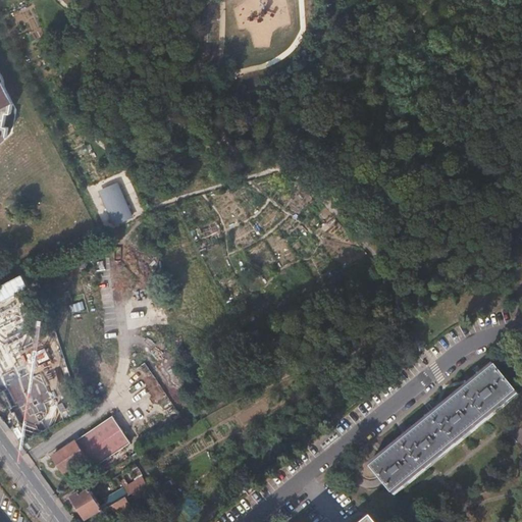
[(0,145),(8,138),(9,126),(6,125),(8,112),(12,112),(14,102),(0,73),(0,145)]
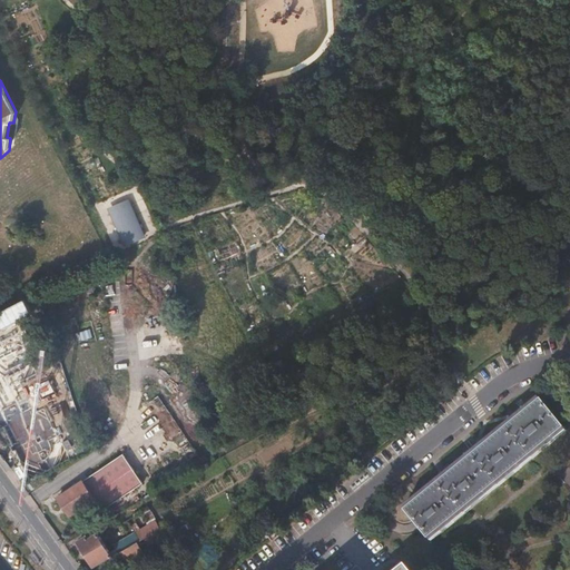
[(130,199),(109,207),(124,243),(144,235),(130,199)]
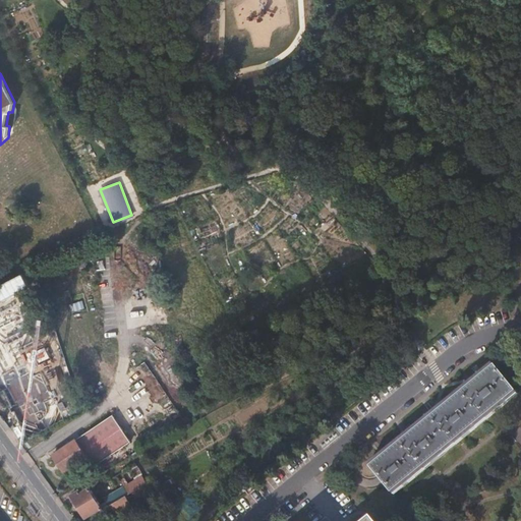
[(60,322),(51,326),(55,334),(64,330),(60,322)]
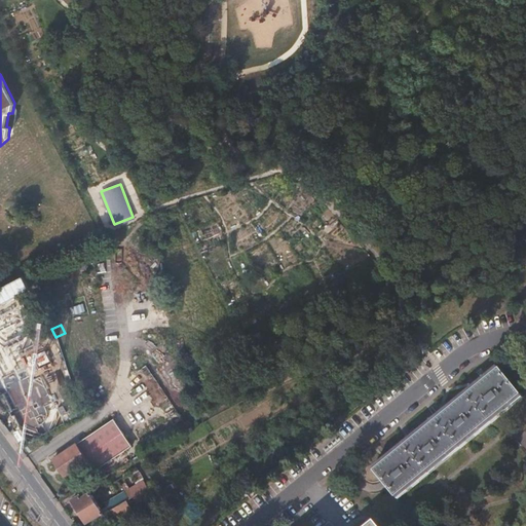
[(67,385),(43,327),(28,333),(51,391),(67,385)]
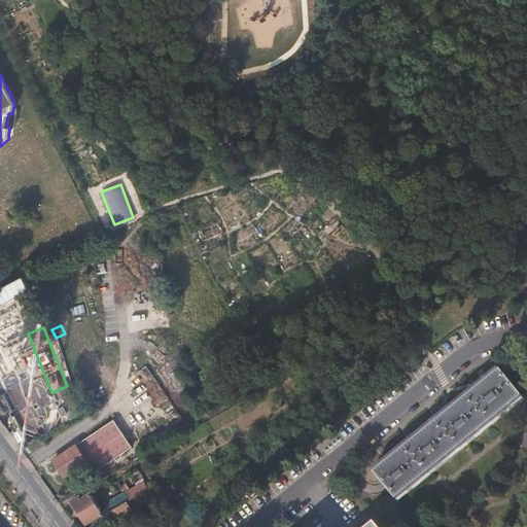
[(525,397),(499,365),(374,469),(400,500),(525,397)]
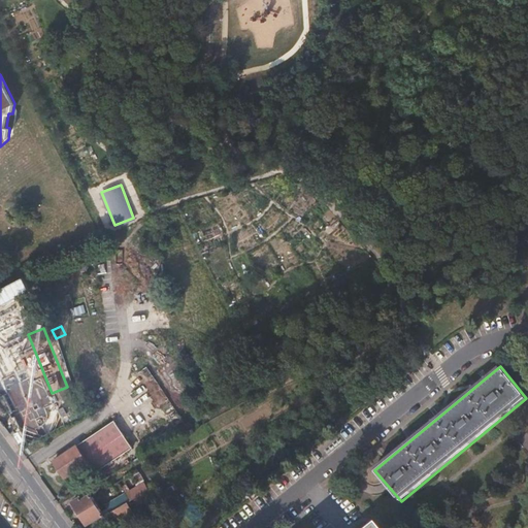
[(18,383),(0,394),(0,407),(5,416),(0,419),(10,433),(34,418),(23,400),(28,397),(18,383)]
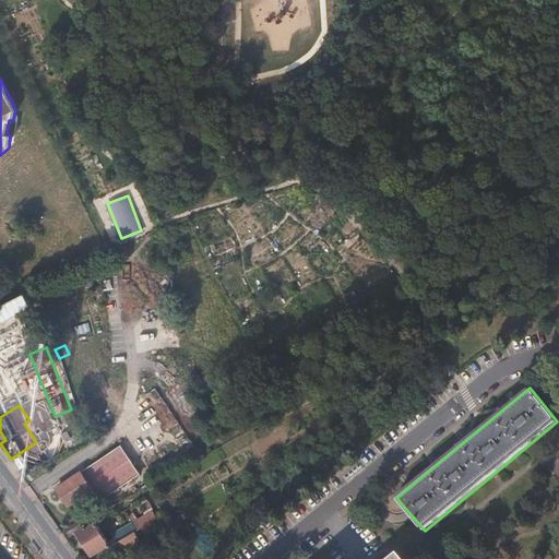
[(100,458),(119,486),(140,472),(120,443),(100,458)]
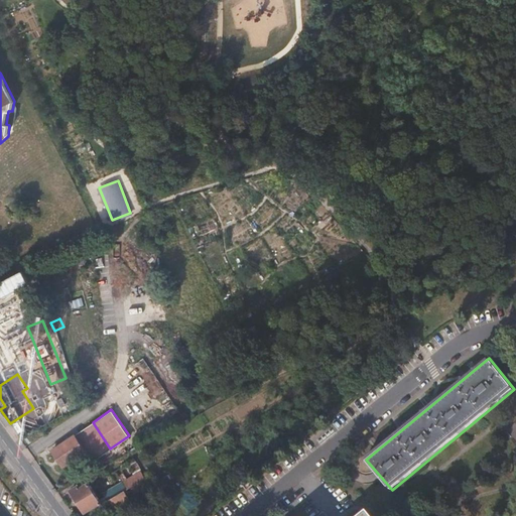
[(94,461),(110,448),(93,422),(52,450),(63,467),(87,452),(94,461)]
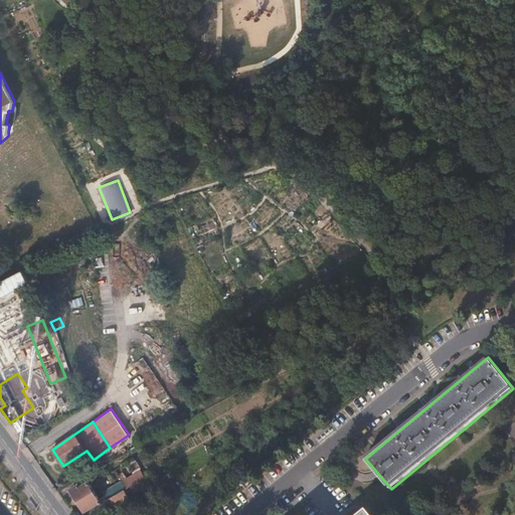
[(106,501),(145,478),(140,471),(102,494),(106,501)]
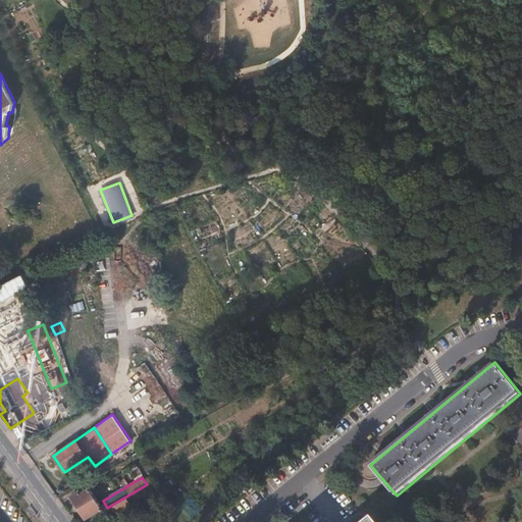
[(244,487),(249,494),(258,488),(253,481),(244,487)]
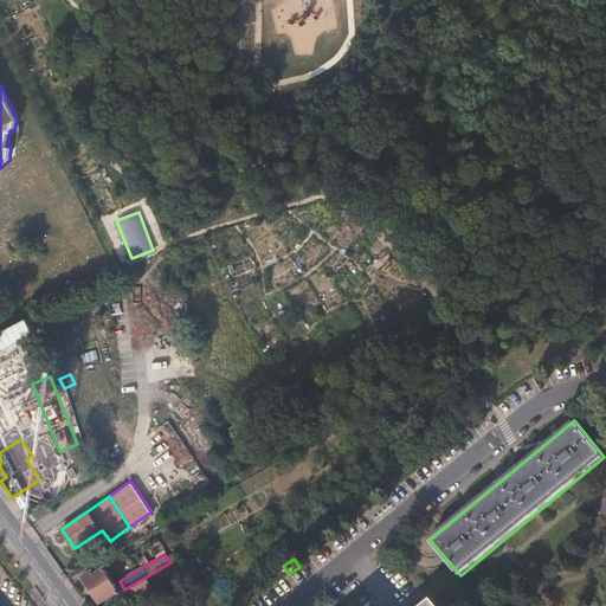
[(124,605),(175,575),(176,574),(171,563),(124,590),(121,592),(117,594),(124,605)]
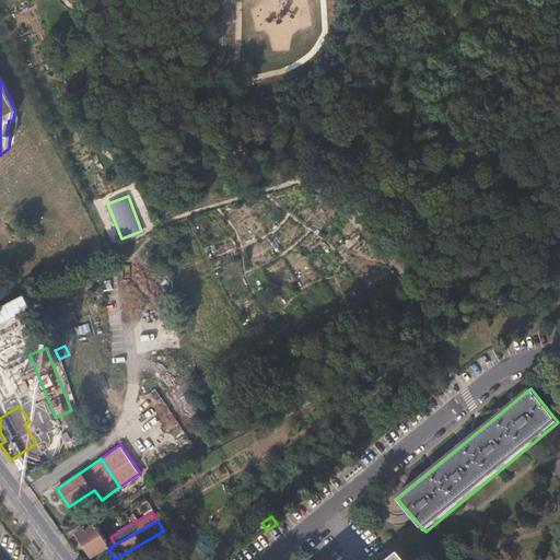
[(93,558),(108,549),(112,547),(97,523),(90,528),(88,527),(78,533),(93,558)]
